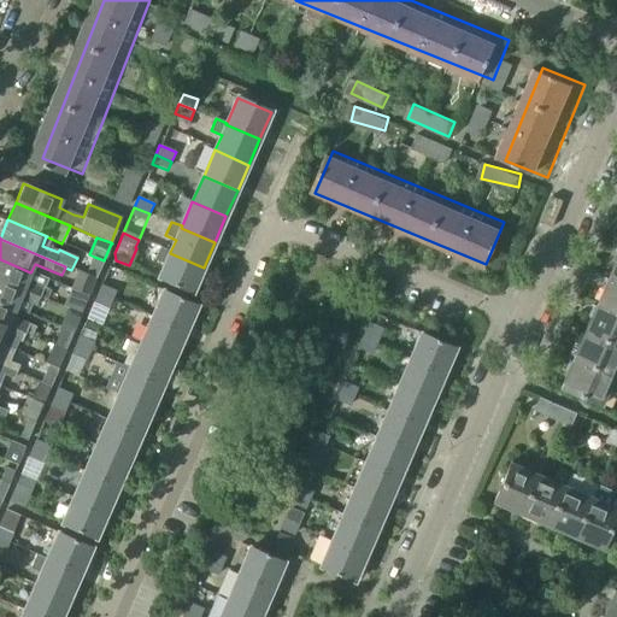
[(165,265),(160,275),(159,278),(193,294),(204,268),(170,253),(170,252),(160,247),(154,260),(165,265)]
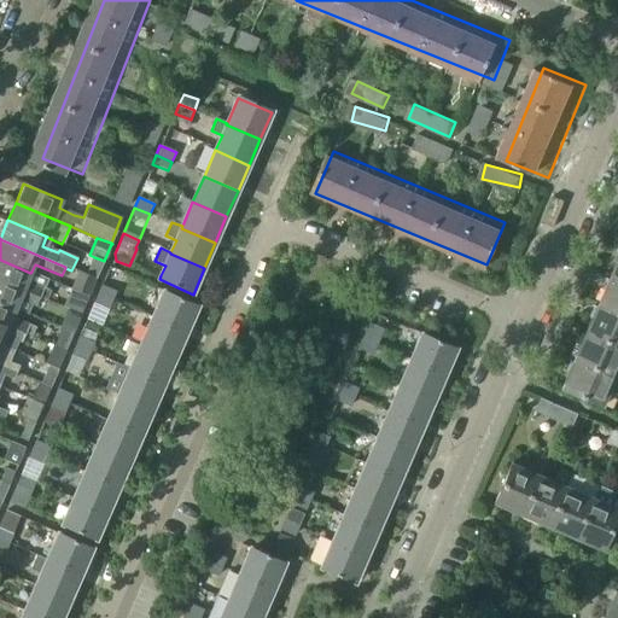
[(87,275),(97,280),(98,279),(97,279),(104,261),(94,257),(87,275)]
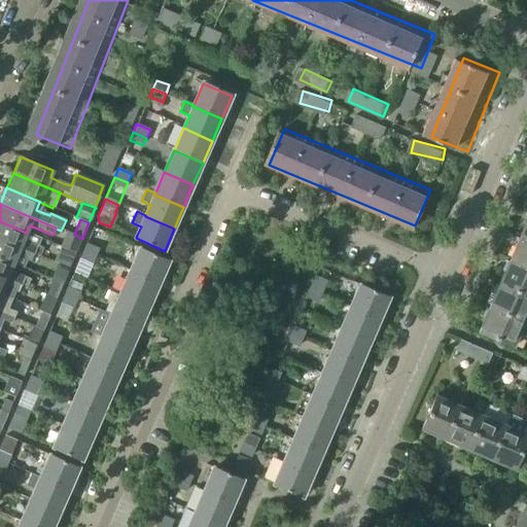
[(0,221),(0,240),(34,255),(34,254),(39,257),(43,249),(38,246),(41,239),(27,232),(26,233),(0,221)]
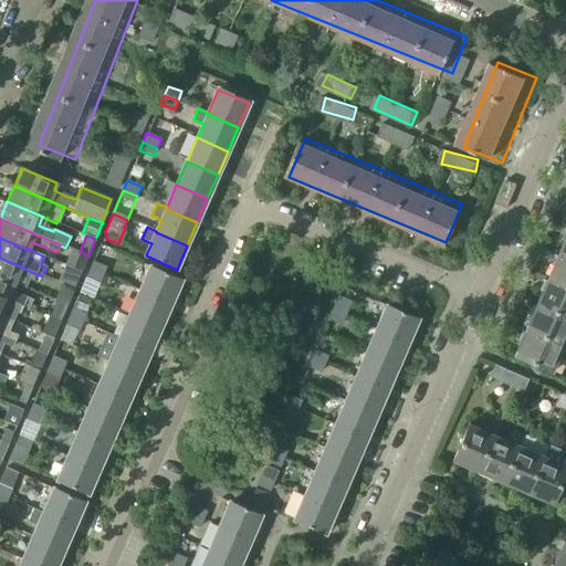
[(109,262),(114,247),(101,242),(96,258),(109,262)]
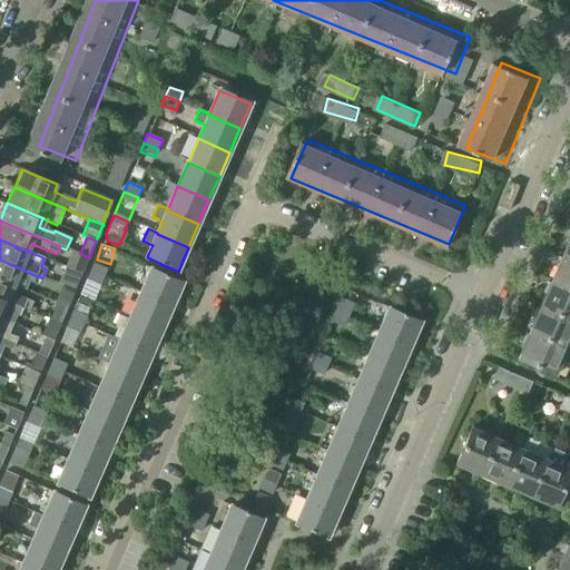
[(71,251),(65,266),(70,268),(70,269),(81,274),(82,275),(89,258),(80,254),(71,251)]
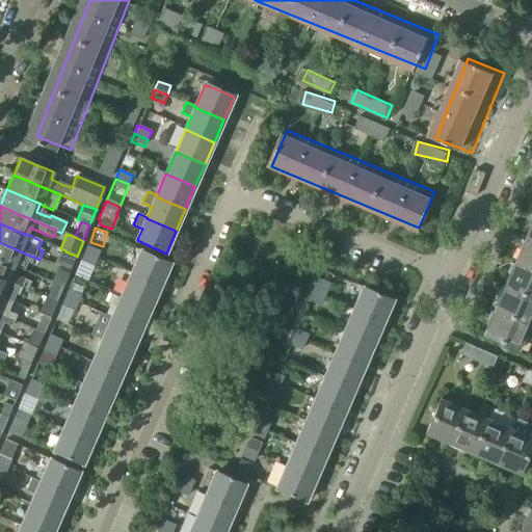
[(531,242),(525,239),(514,263),(531,270),(531,242)]
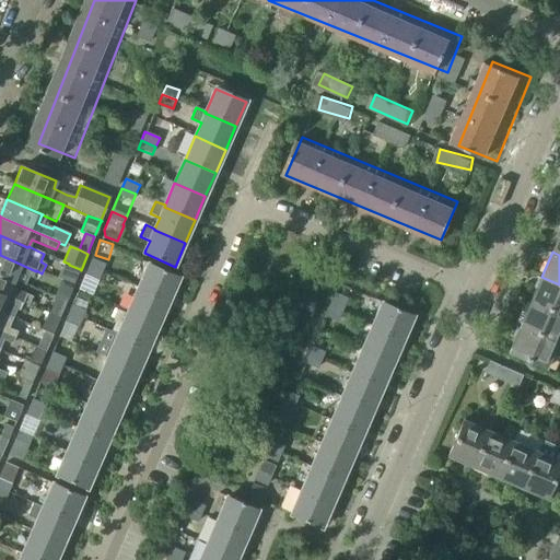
[(0,255),(0,273),(14,280),(20,283),(25,286),(30,278),(32,279),(36,271),(0,255)]
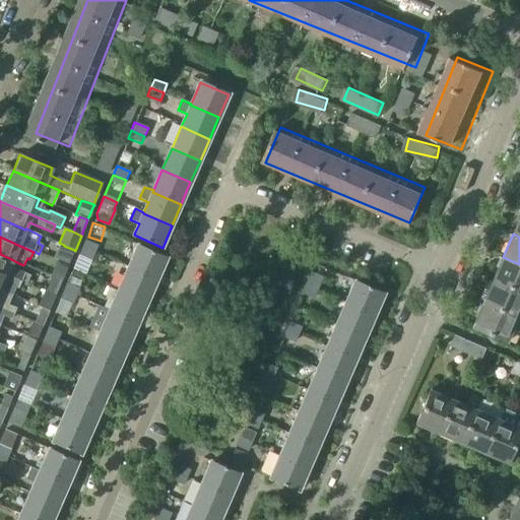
[(82,246),(95,252),(98,246),(85,240),(82,246)]
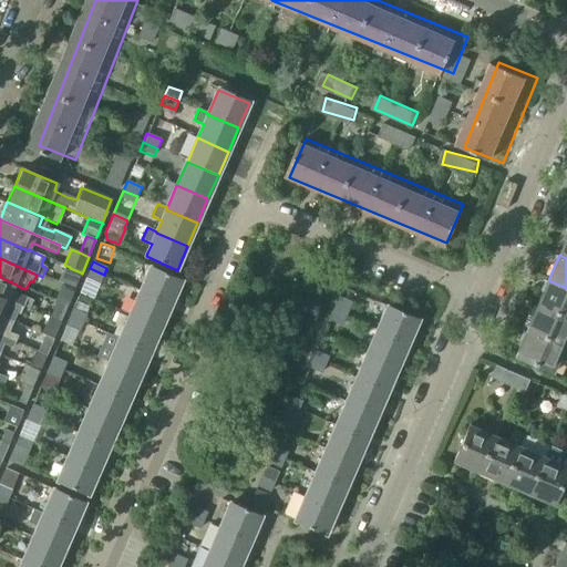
[(141,290),(172,303),(182,280),(151,266),(141,290)]
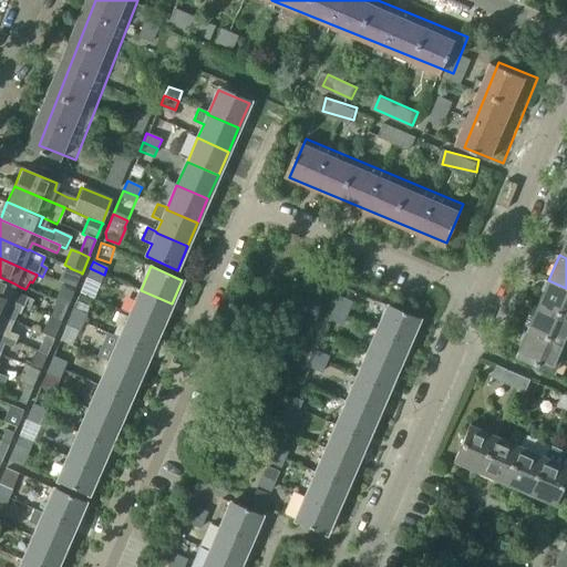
[(70,268),(63,285),(64,285),(63,286),(74,290),(81,272),(70,268)]
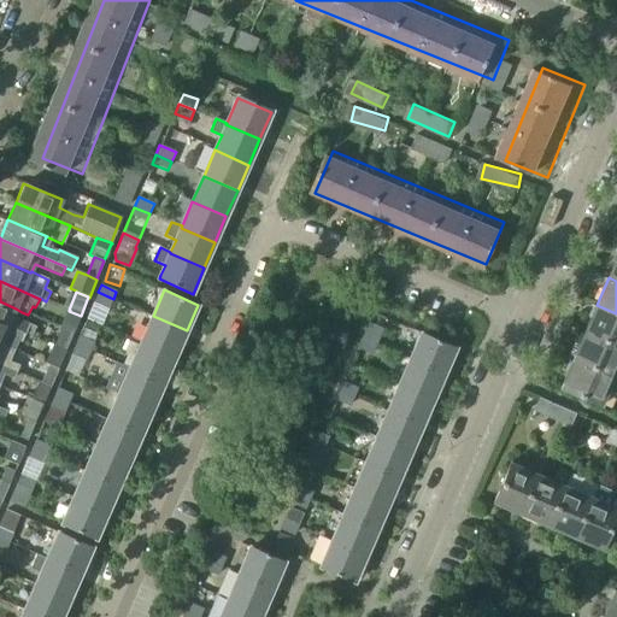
[(113,299),(98,292),(86,321),(101,327),(113,299)]
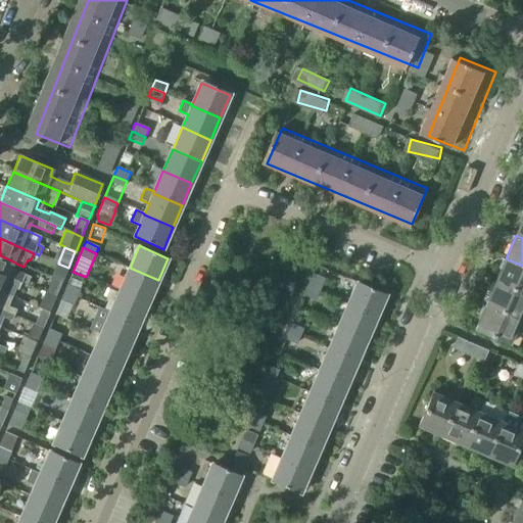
[(0,255),(0,274),(21,283),(27,286),(30,278),(22,275),(10,270),(13,262),(0,255)]
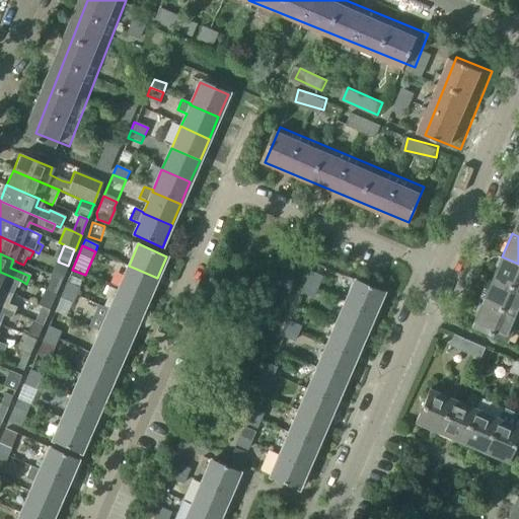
[(518,264),(502,256),(492,279),(518,290),(518,264)]
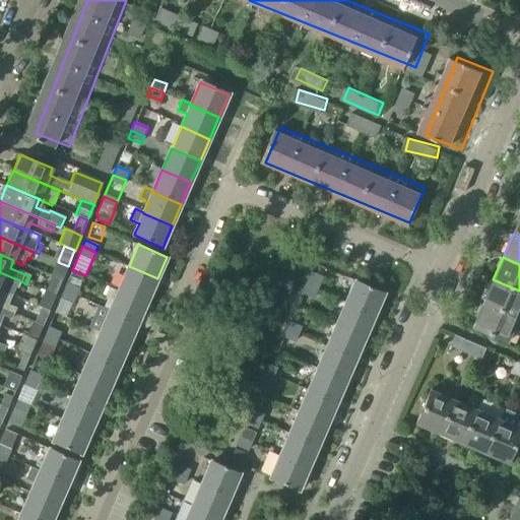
[(58,262),(52,277),(62,280),(68,266),(58,262)]
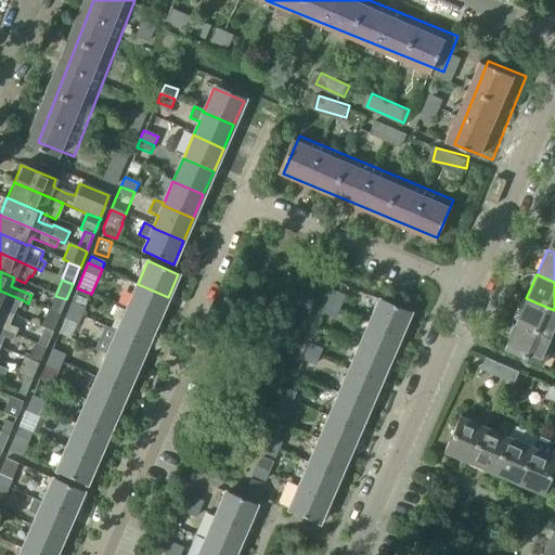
[(168,297),(138,284),(127,308),(157,322),(168,297)]
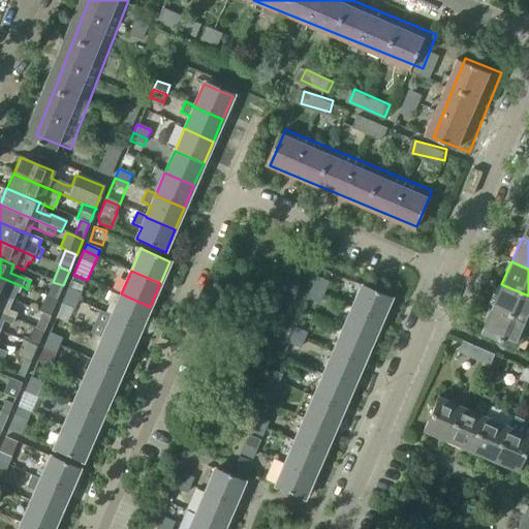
[(0,277),(0,296),(0,297),(0,296),(12,301),(16,292),(17,293),(19,293),(22,286),(0,277)]
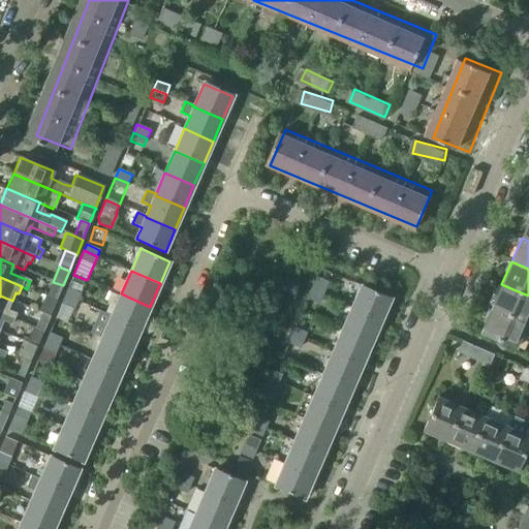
[(312,290),(324,296),(330,282),(317,277),(312,290)]
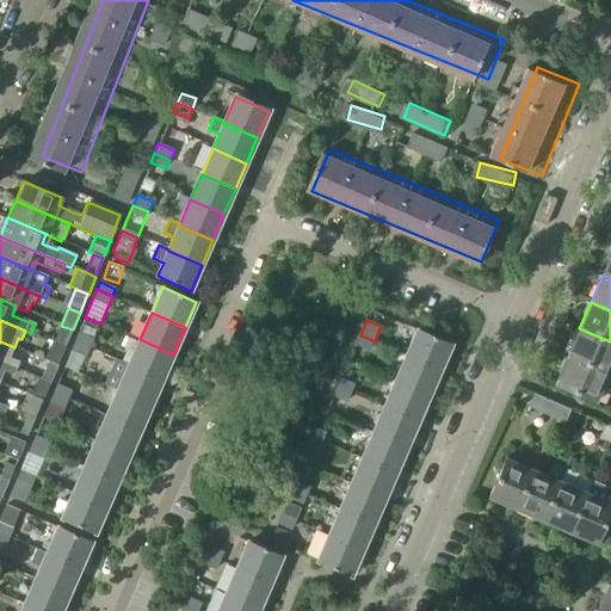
[(61,326),(54,343),(65,347),(73,329),(61,326)]
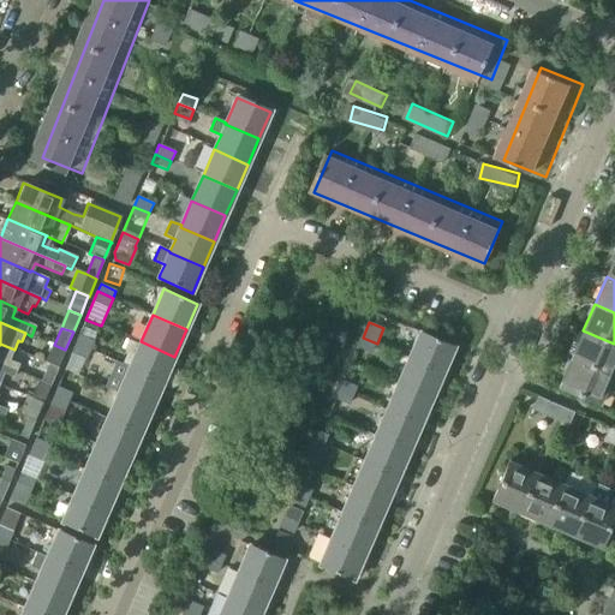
[(614,344),(583,330),(571,359),(610,377),(614,366),(614,344)]
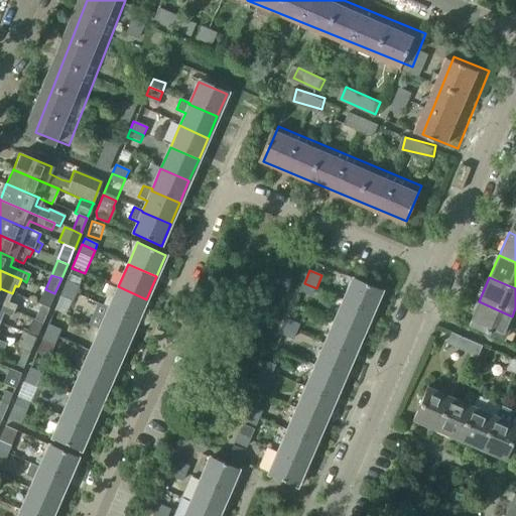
[(381,291),(353,278),(343,300),(371,312),(381,291)]
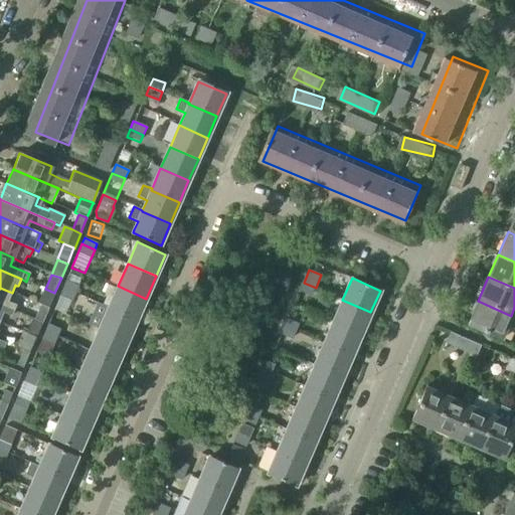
[(63,286),(76,292),(78,286),(65,281),(63,286)]
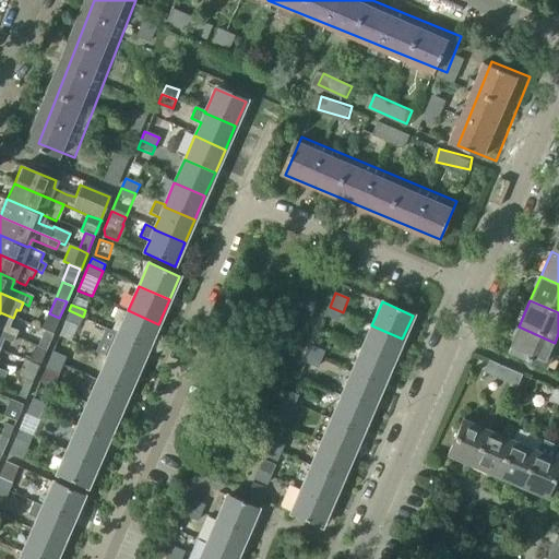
[(343,312),(330,307),(325,317),(339,322),(343,312)]
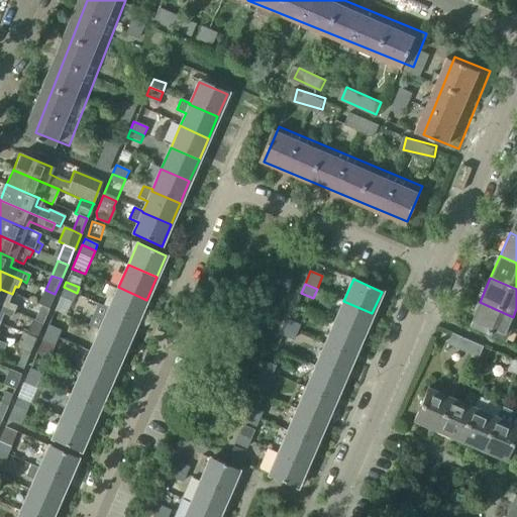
[(64,287),(60,298),(73,303),(77,293),(64,287)]
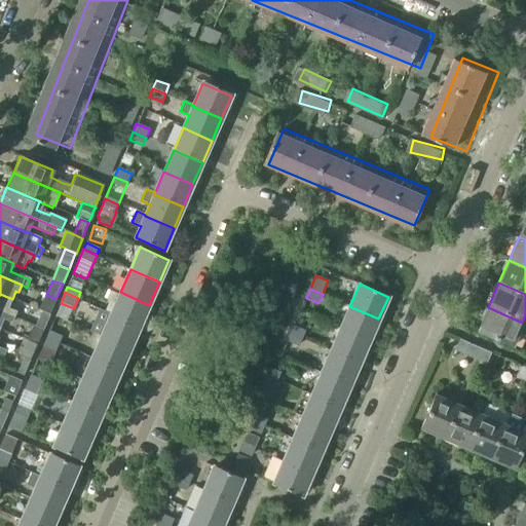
[(111,313),(139,327),(149,305),(120,292),(111,313)]
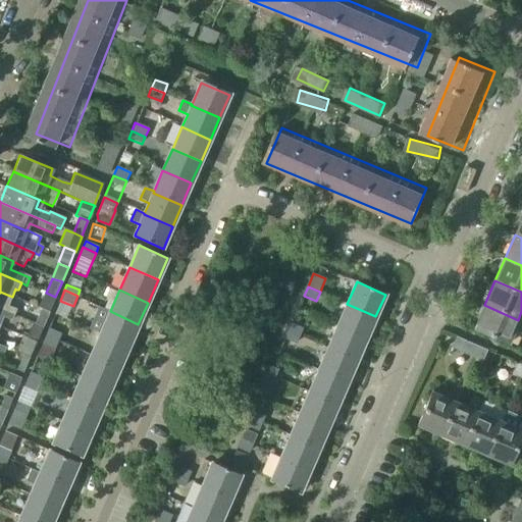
[(0,292),(0,309),(14,315),(16,310),(8,306),(12,297),(0,292),(0,293),(0,292)]
